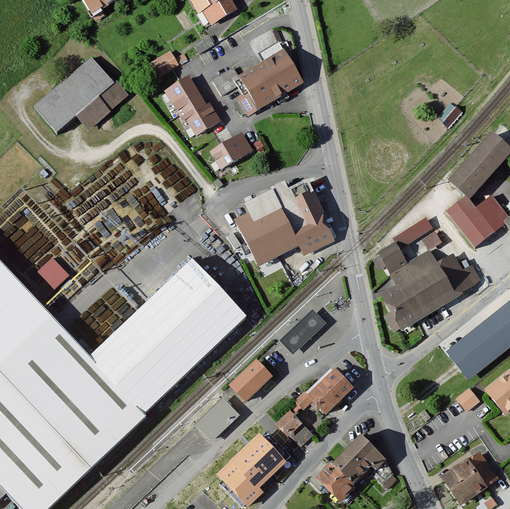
[(80,0),(90,15),(112,0),(80,0)]
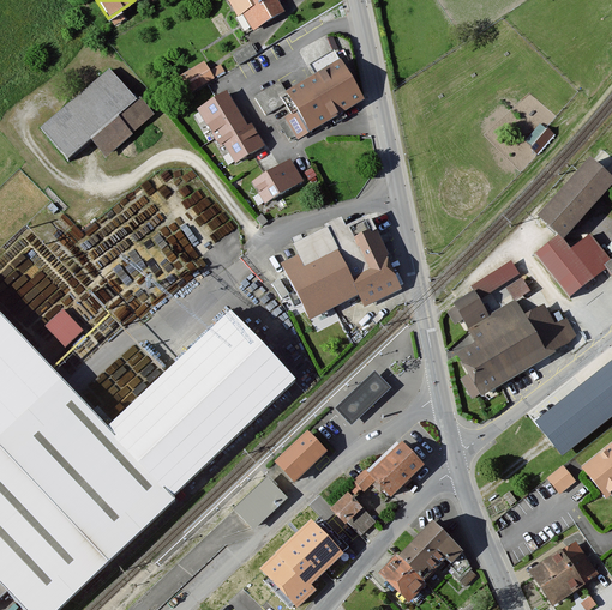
[(226,0),(234,14),(241,10),(252,26),(283,7),(279,0),(226,0)]
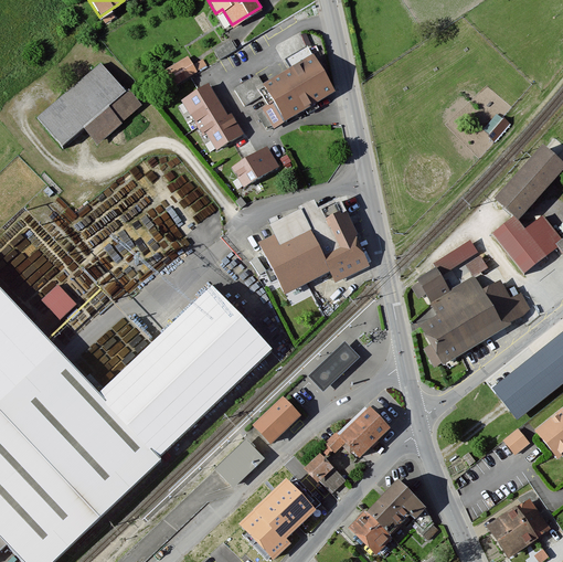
[(187,52),(166,65),(174,81),(195,67),(187,52)]
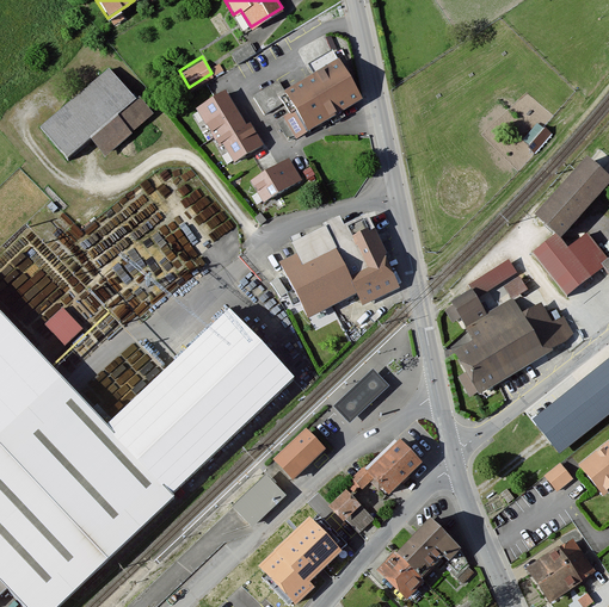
[(308,131),(362,98),(337,57),(283,91),(308,131)]
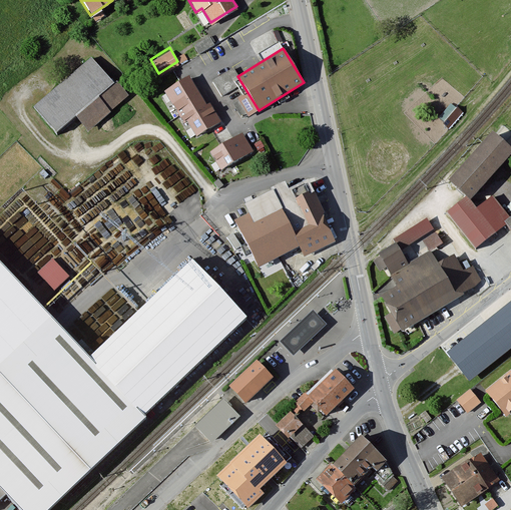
[(113,83),(89,56),(32,105),(56,132),(113,83)]
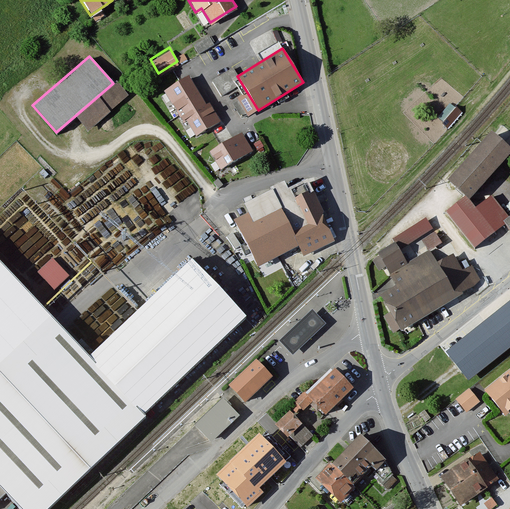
[(233,84),(229,77),(237,72),(232,64),(211,76),(220,92),(233,84)]
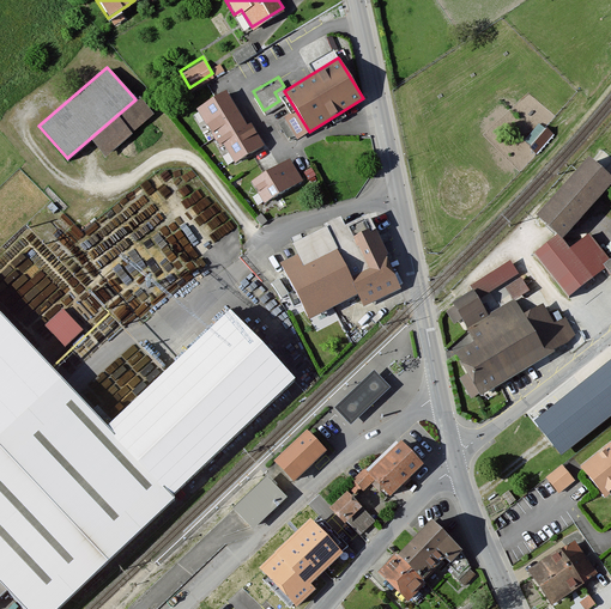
[(244,125),(224,91),(197,108),(218,145),(222,142),(234,160),(262,145),(249,122),(244,125)]
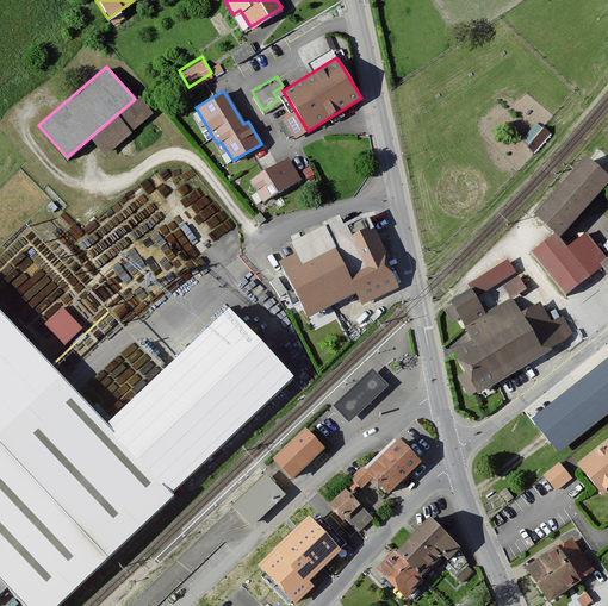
[(537,117),(520,135),(533,145),(550,129),(537,117)]
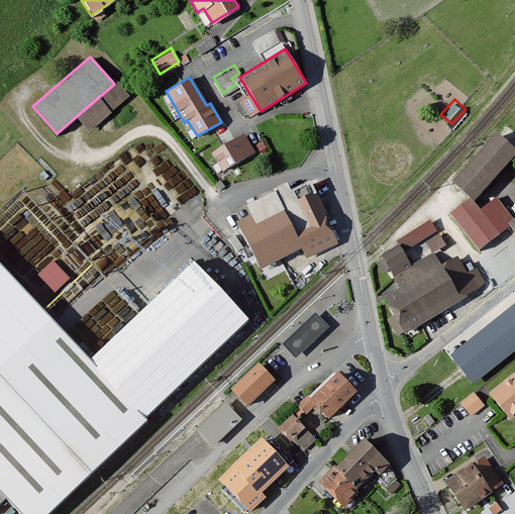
[(514,145),(497,130),(453,181),(470,194),(476,202),(514,156),(514,145)]
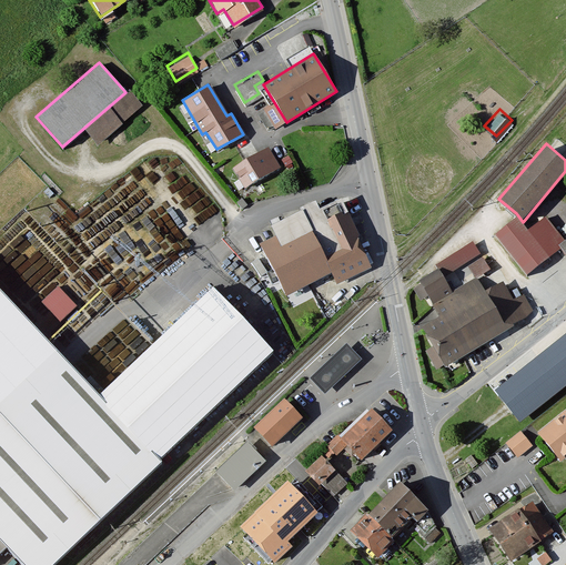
[(243,187),(279,165),(266,145),(232,167),(243,187)]
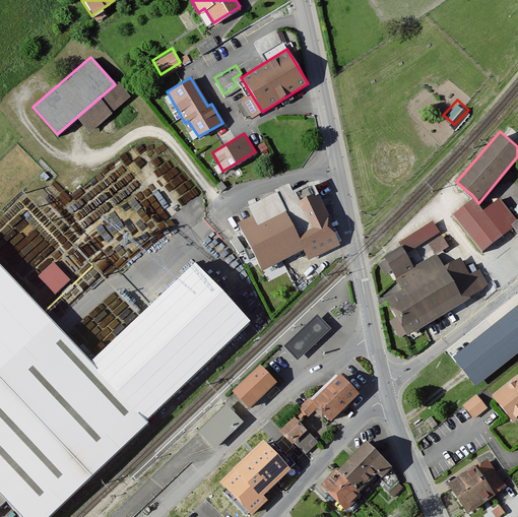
[(309,258),(340,242),(330,215),(313,180),(293,189),(289,182),(276,188),(277,191),(305,249),(309,258)]
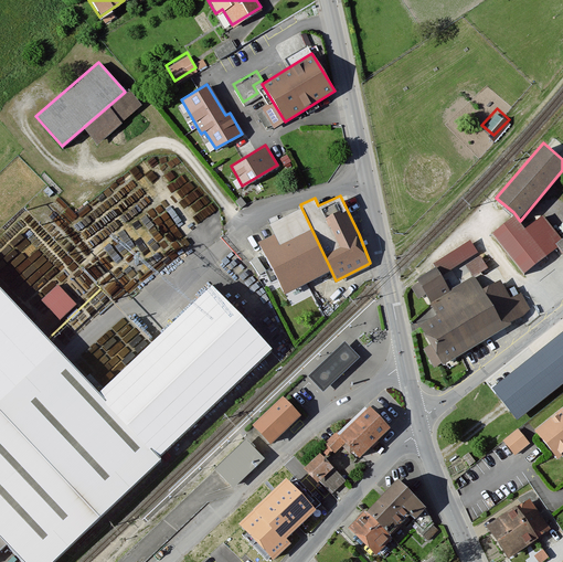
[(257,242),(285,296),(331,271),(301,208),(268,224),(274,234),(257,242)]
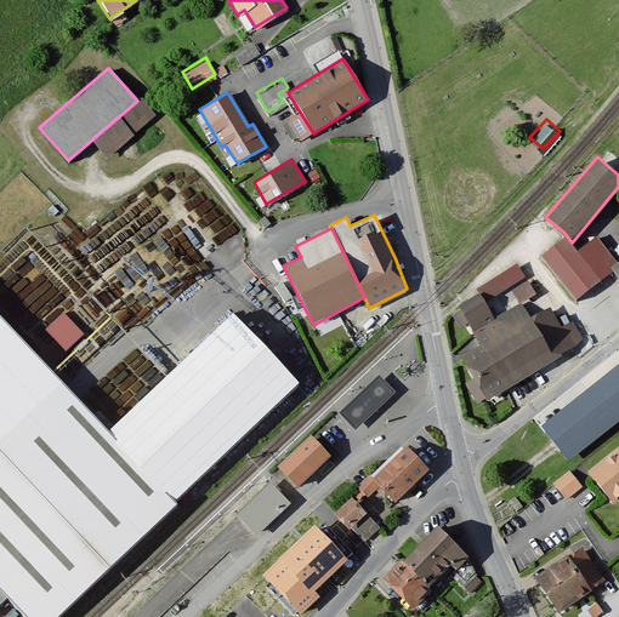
[(578,250),(572,243),(564,233),(539,253),(577,298),(613,270),(618,264),(618,261),(613,252),(597,235),(578,250)]
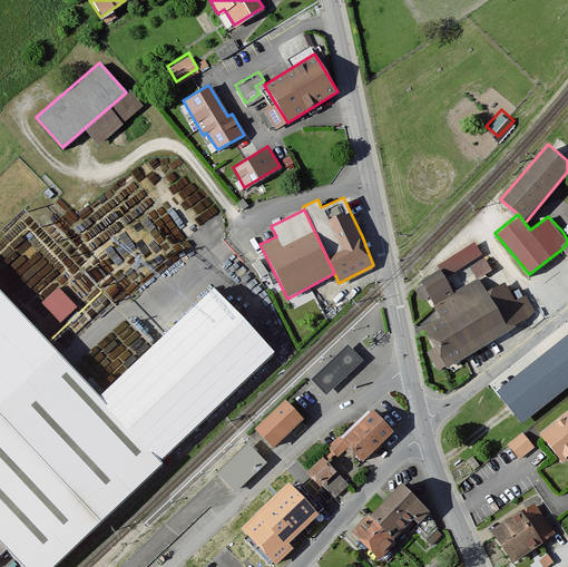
[(475,237),(441,257),(451,273),(466,264),(475,279),(492,266),(475,237)]
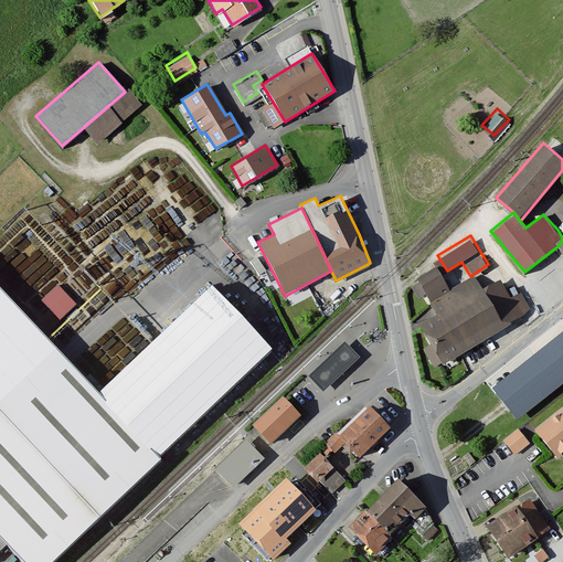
[(414,276),(427,300),(448,288),(435,265),(414,276)]
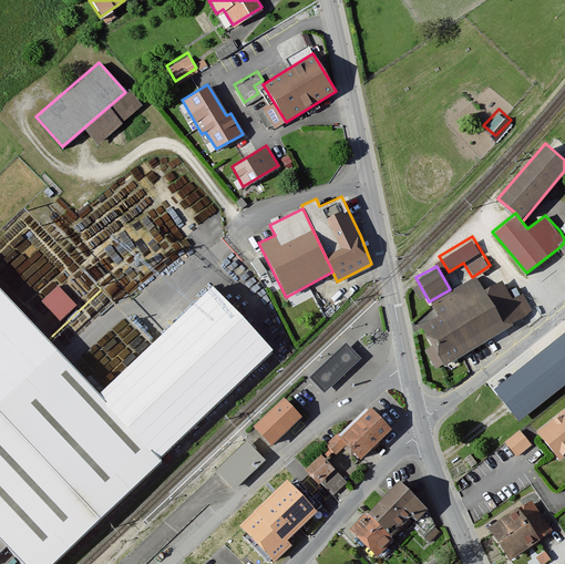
[(40,296),(60,316),(75,301),(57,280),(40,296)]
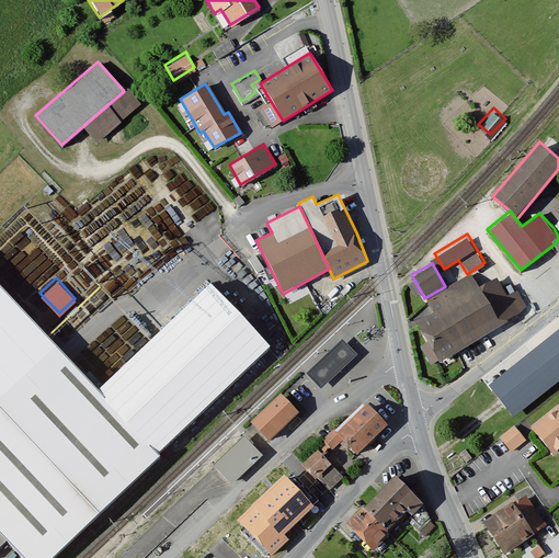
[(494,277),(478,288),(498,319),(523,304),(513,287),(504,293),(494,277)]
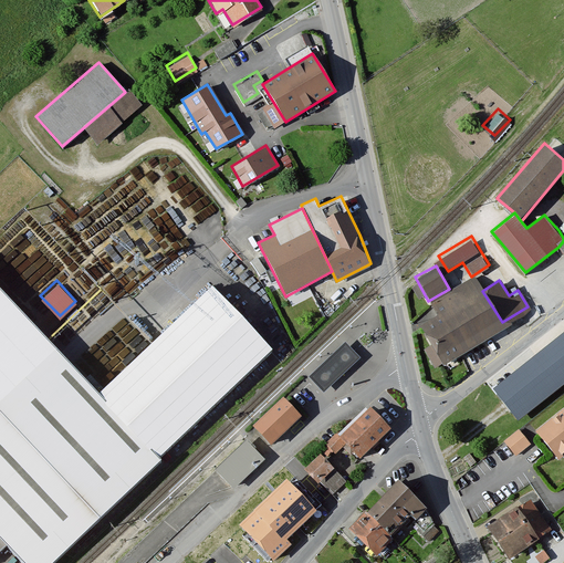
[(211,287),(100,394),(0,288),(0,548),(4,544),(22,562),(50,562),(159,460),(157,457),(272,350),(267,343),(211,287)]
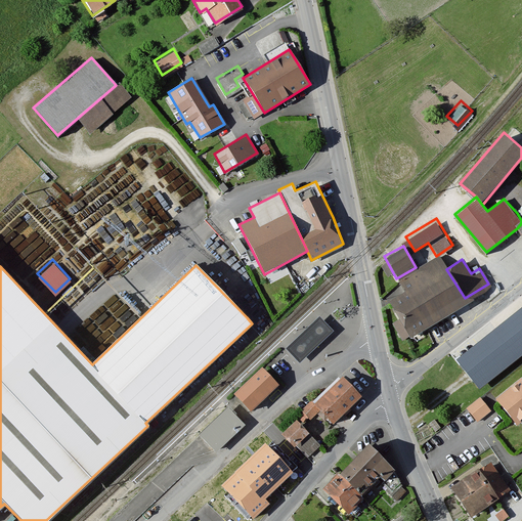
[(390,304),(410,337),(468,302),(465,298),(446,269),(390,304)]
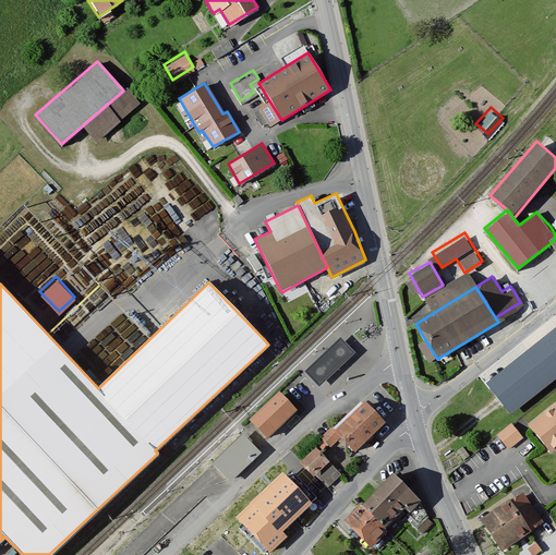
[(555,330),(554,328),(485,382),(510,413),(555,377),(555,330)]
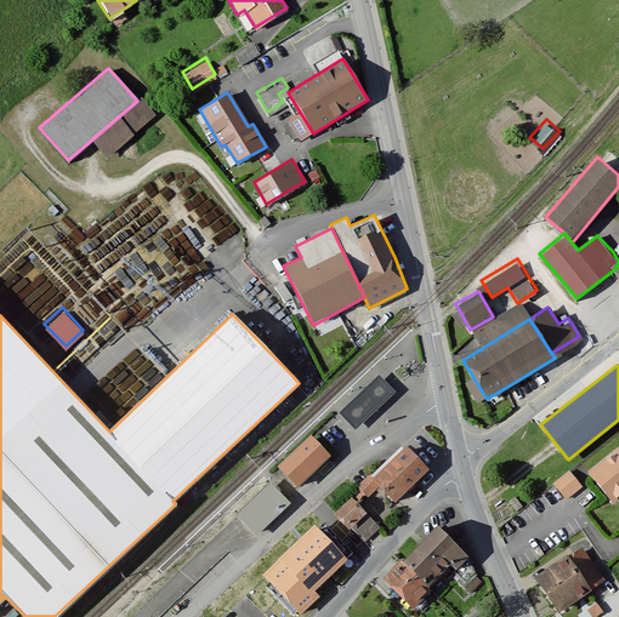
[(393,388),(376,371),(336,409),(353,427),(393,388)]
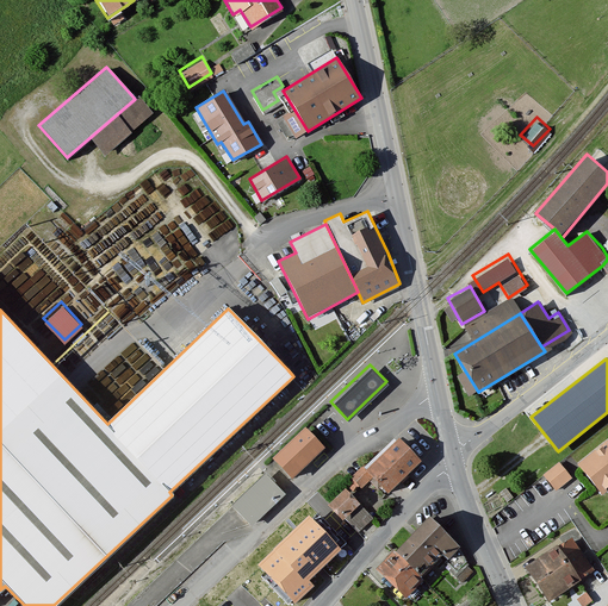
[(290,475),(320,448),(304,430),(274,457),(290,475)]
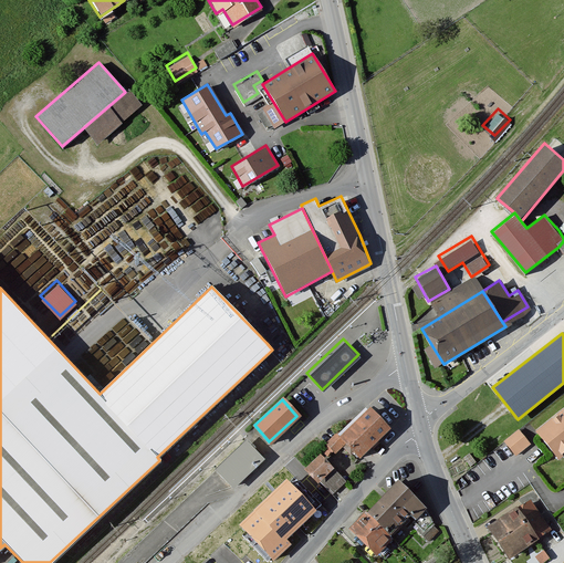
[(563,406),(534,431),(557,459),(563,454),(563,406)]
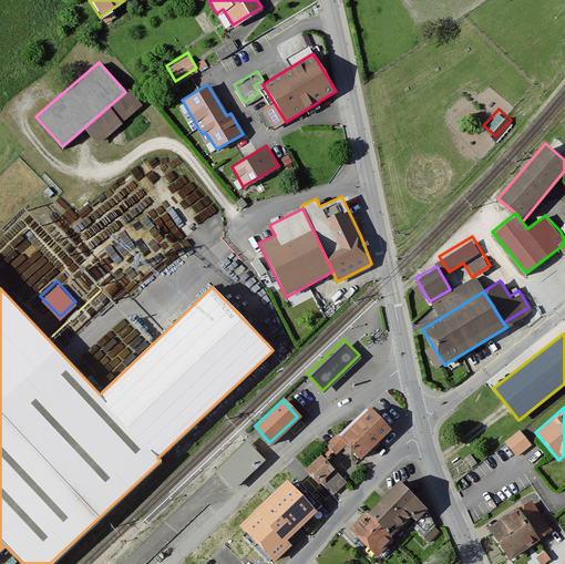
[(359,455),(388,429),(370,410),(341,437),(359,455)]
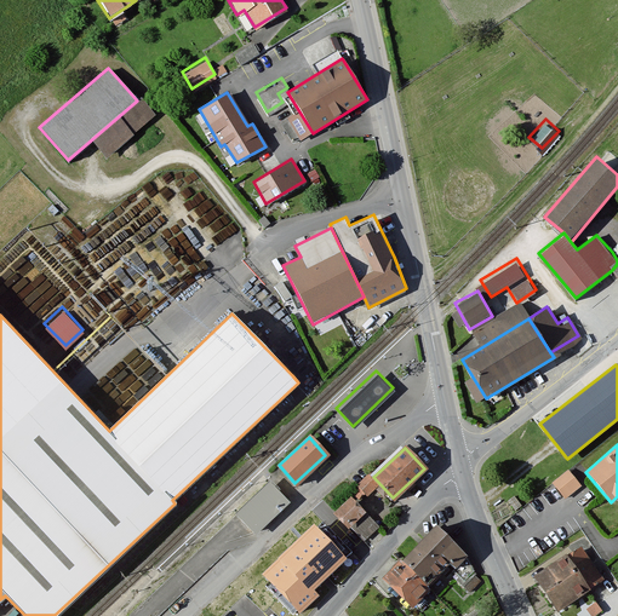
[(566,468),(549,481),(562,498),(579,485),(566,468)]
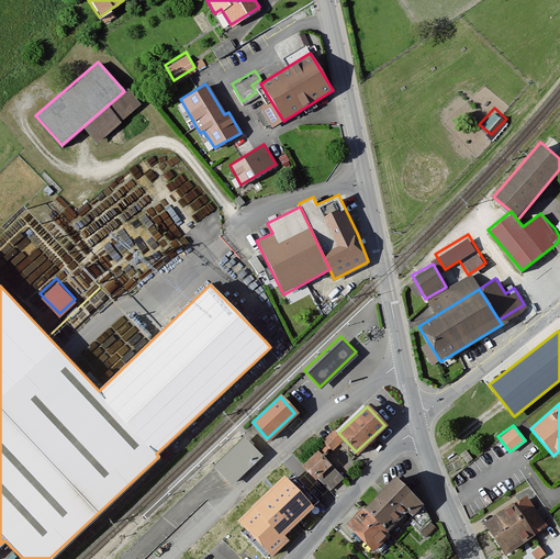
[(332,428),(318,439),(327,448),(339,437),(332,428)]
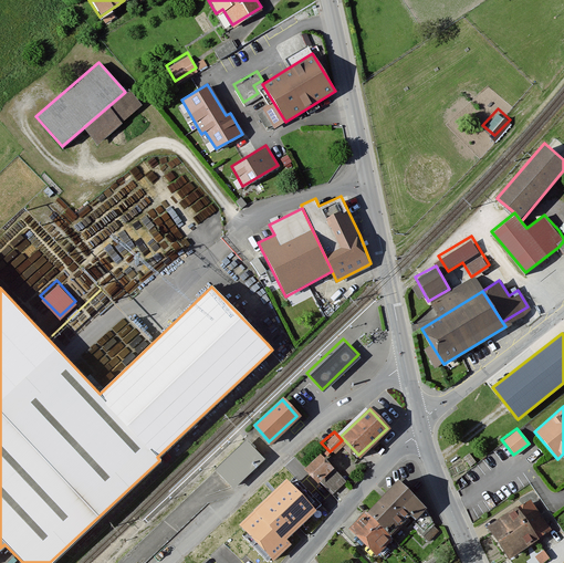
[(260,456),(244,439),(213,468),(229,485),(260,456)]
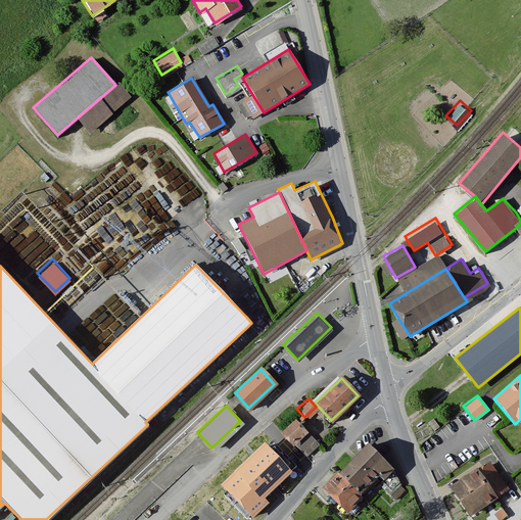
[(317,441),(297,420),(268,447),(264,444),(224,482),(253,514),(293,476),(287,469),(317,441)]
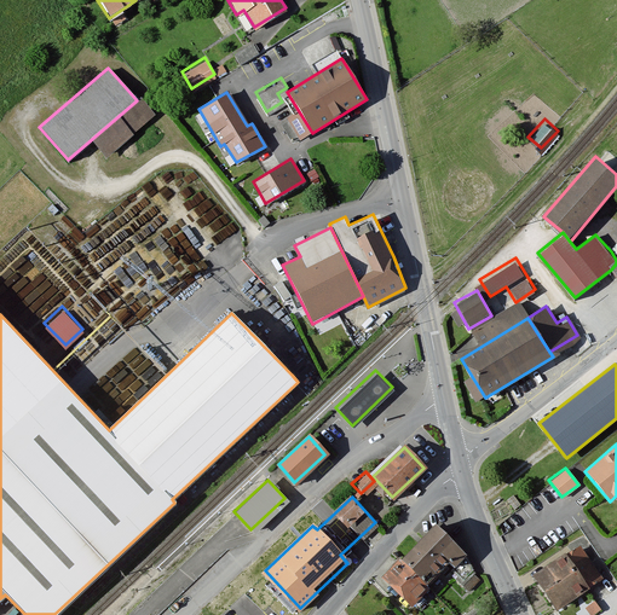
[(468,556),(438,524),(382,576),(411,607),(431,589),(426,584),(450,561),(456,567),(468,556)]
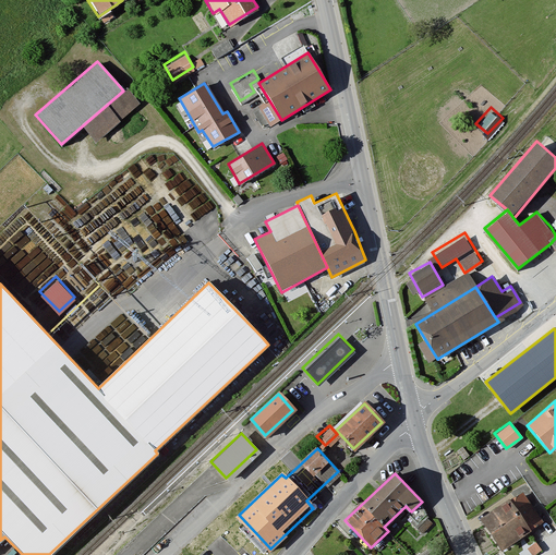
[(521,493),(480,520),(500,550),(541,522),(521,493)]
